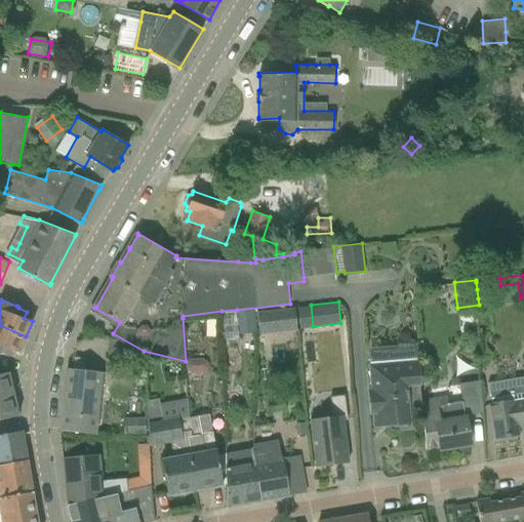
[(295,307),(282,308),(284,330),(297,329),(295,307)]
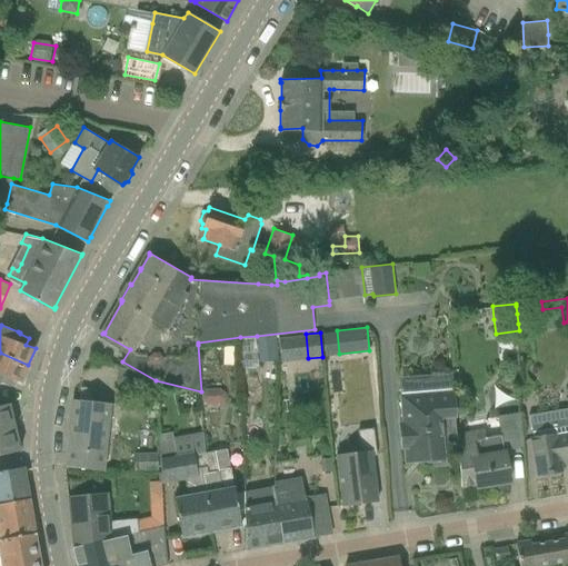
[(0,353),(0,381),(1,380),(10,385),(12,378),(21,381),(28,365),(0,353)]
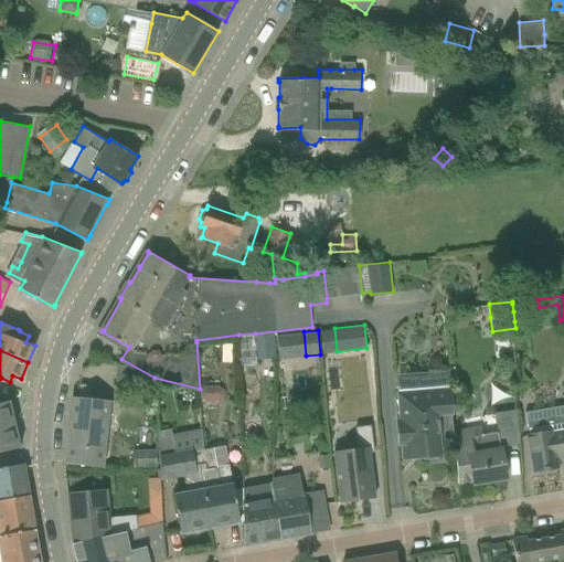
[(131,373),(117,371),(116,384),(130,386),(131,373)]
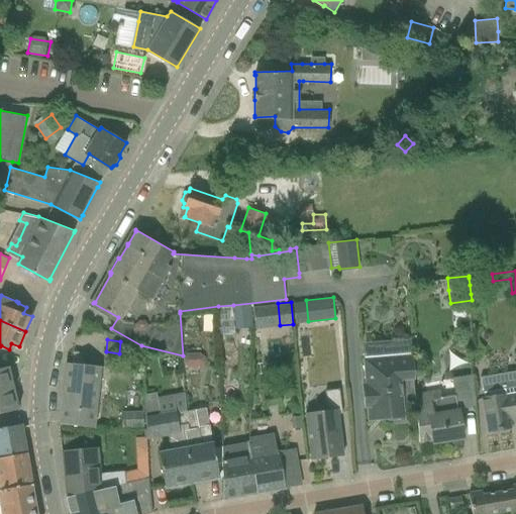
[(200,352),(188,352),(185,357),(186,362),(189,365),(200,365),(204,360),(204,355),(200,352)]
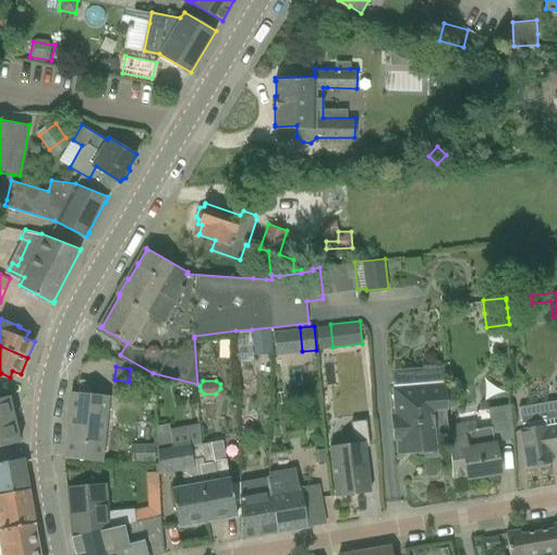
[(446,383),(442,383),(392,386),(395,413),(392,413),(395,438),(397,438),(398,451),(416,450),(420,454),(428,453),(431,449),(436,449),(435,441),(446,439),(449,439),(448,422),(447,409),(448,409),(446,383)]
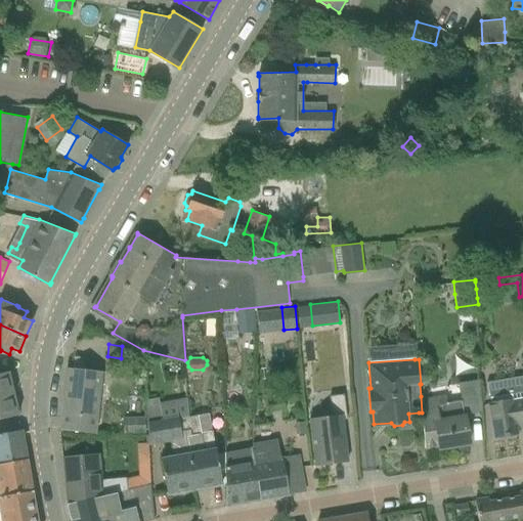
[(522,365),(522,374),(487,381),(491,401),(489,401),(495,437),(518,434),(517,425),(522,423),(522,365)]
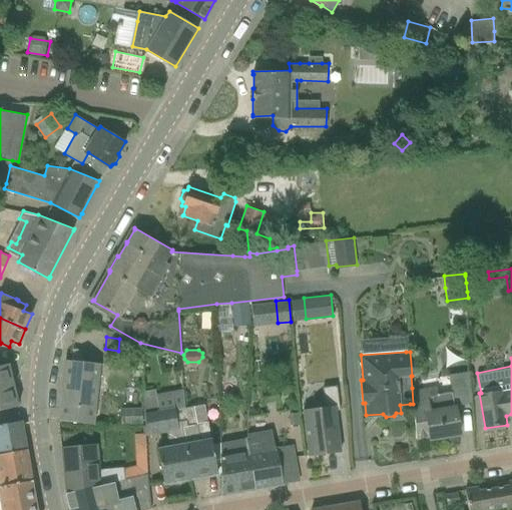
[(100,364),(66,360),(64,375),(64,378),(60,417),(59,419),(94,423),(100,364)]
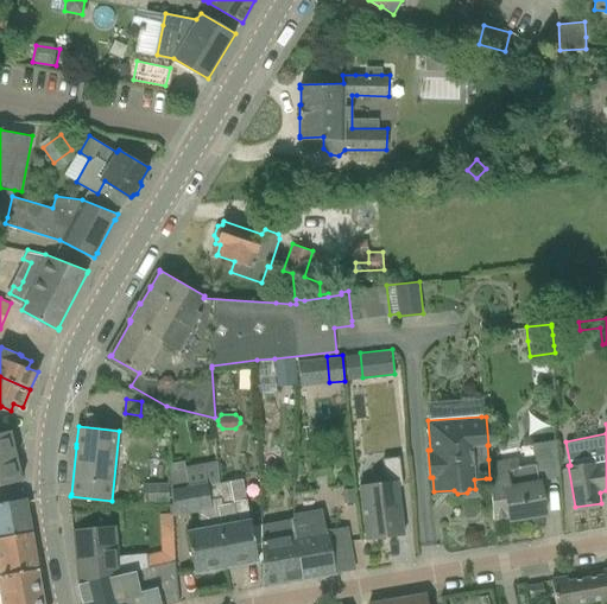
[(0,431),(0,458),(17,455),(11,430),(0,431)]
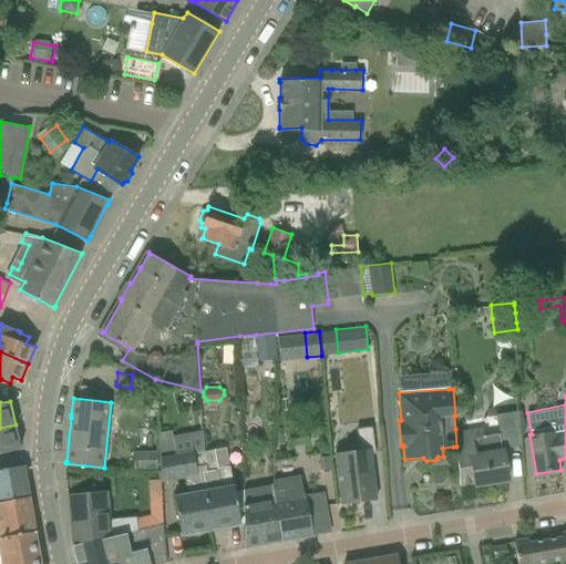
[(473,427),(455,429),(456,447),(453,447),(460,483),(475,481),(475,484),(508,479),(503,447),(522,444),(521,409),(497,413),(501,432),(474,437),(473,427)]
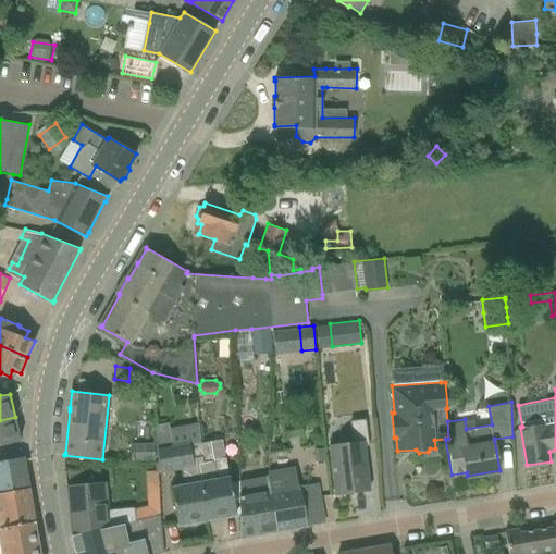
[(0,444),(21,440),(15,417),(0,420),(0,444)]
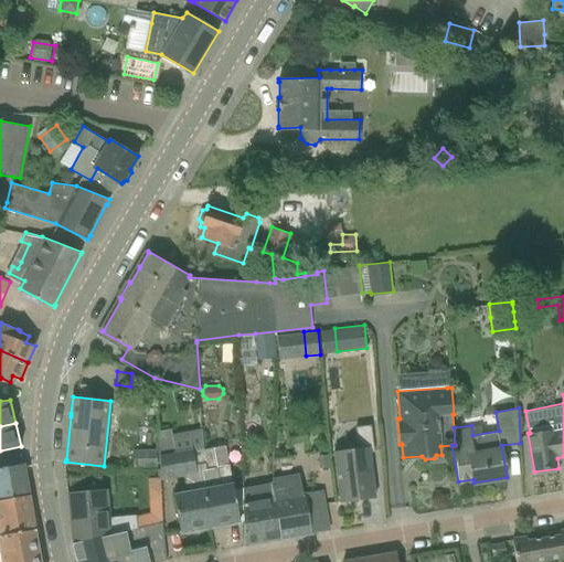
[(334,451),(340,500),(375,496),(370,451),(375,451),(371,423),(357,425),(359,448),(334,451)]
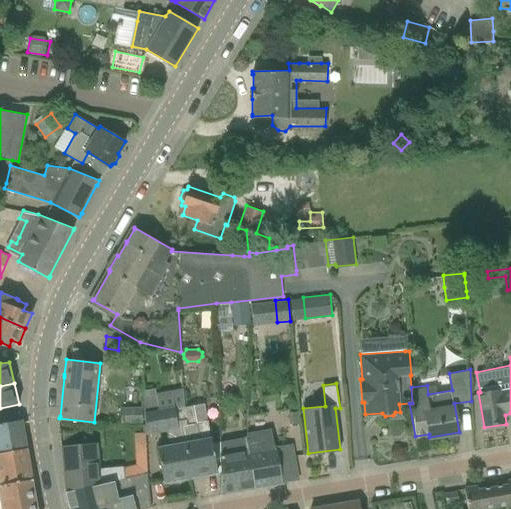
[(145,395),(144,396),(146,411),(145,412),(146,432),(167,429),(170,445),(158,447),(164,482),(168,481),(169,483),(180,481),(180,478),(191,476),(181,419),(179,407),(175,408),(171,389),(156,392),(156,387),(145,389),(145,395)]
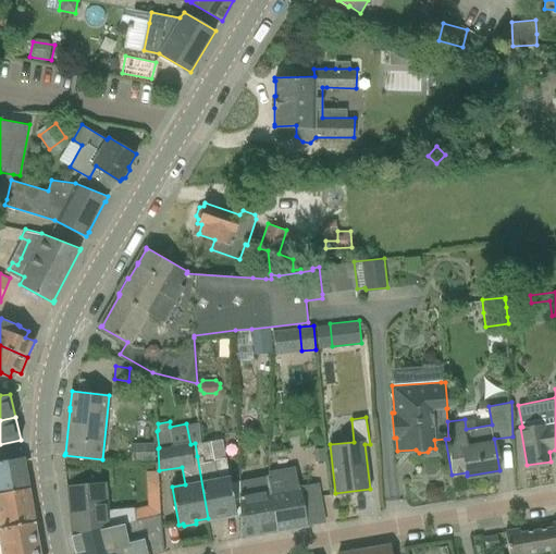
[(201,442),(195,443),(197,456),(208,518),(220,517),(220,518),(232,516),(232,514),(236,514),(233,496),(239,495),(239,480),(231,481),(230,476),(229,476),(225,458),(214,459),(213,459),(212,451),(210,451),(209,441),(201,442)]
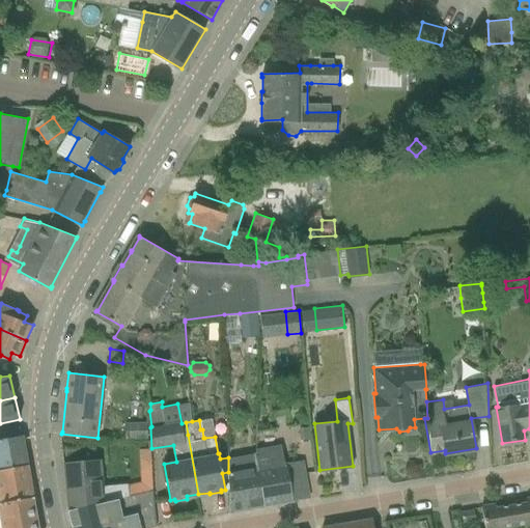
[(126,439),(148,438),(147,421),(124,422),(126,439)]
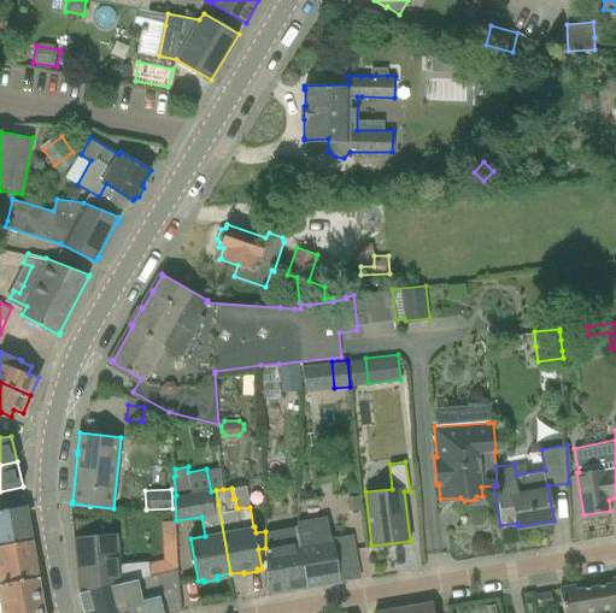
[(0,546),(33,540),(25,505),(0,508),(0,546)]
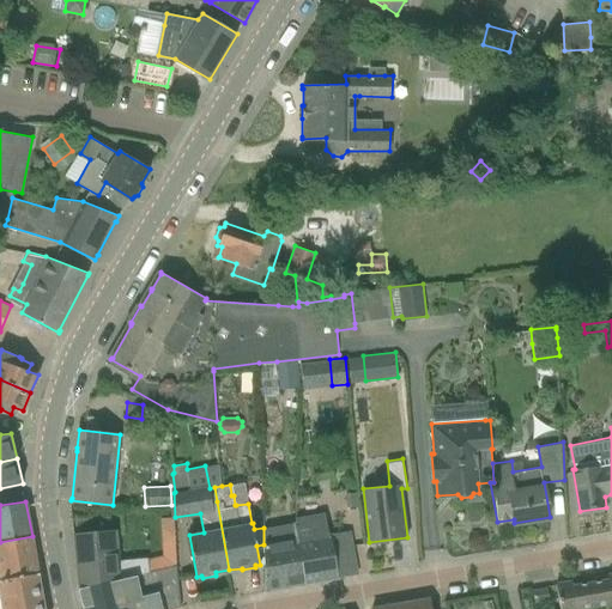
[(326,512),(296,517),(296,522),(296,539),(303,583),(335,577),(337,578),(338,577),(343,576),(338,550),(353,548),(350,530),(335,533),(328,534),(326,512)]
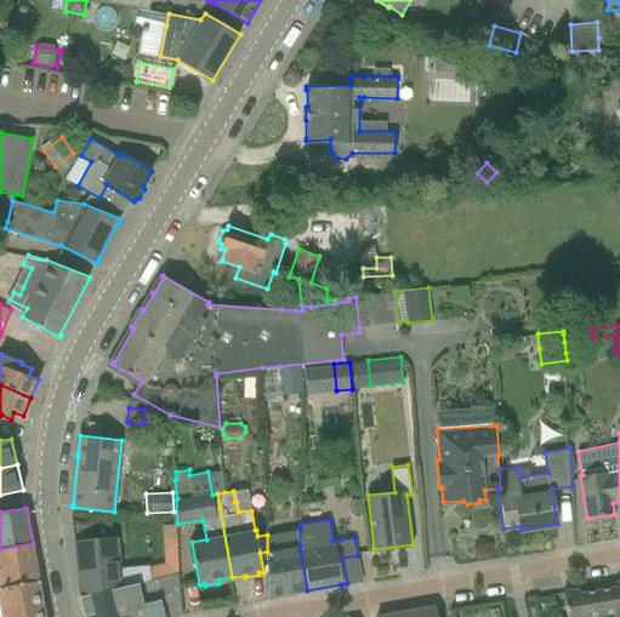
[(300,529),(267,535),(267,552),(268,598),(269,598),(271,598),(271,596),(307,590),(300,546),(300,529)]
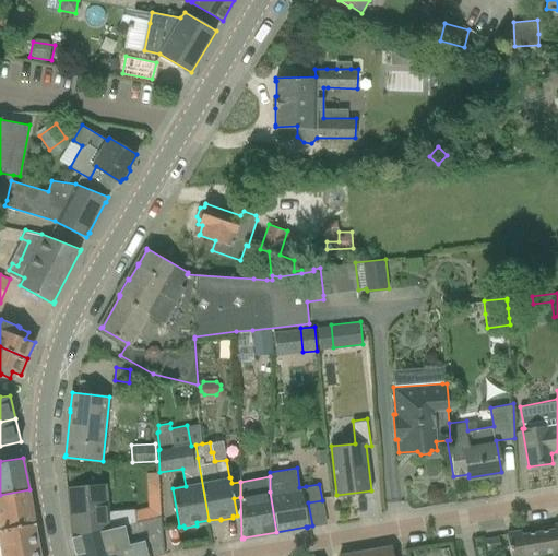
[(72,536),(144,520),(144,509),(126,510),(126,509),(108,511),(105,483),(68,486),(68,487),(68,488),(72,532),(72,536)]
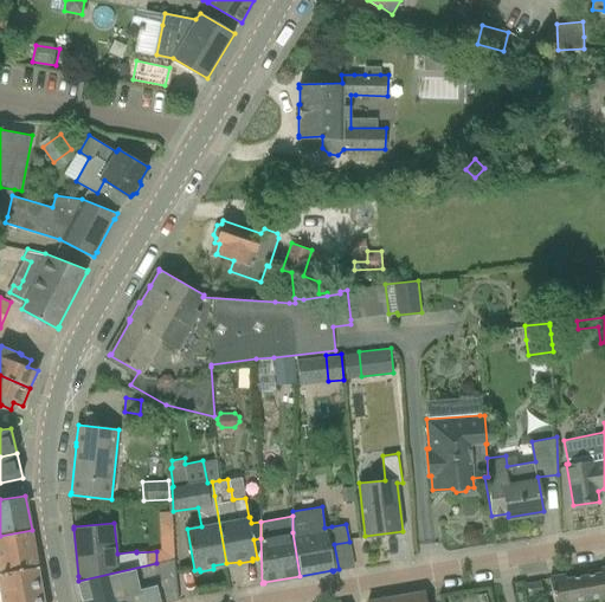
[(0,536),(0,573),(38,567),(32,530),(0,536)]
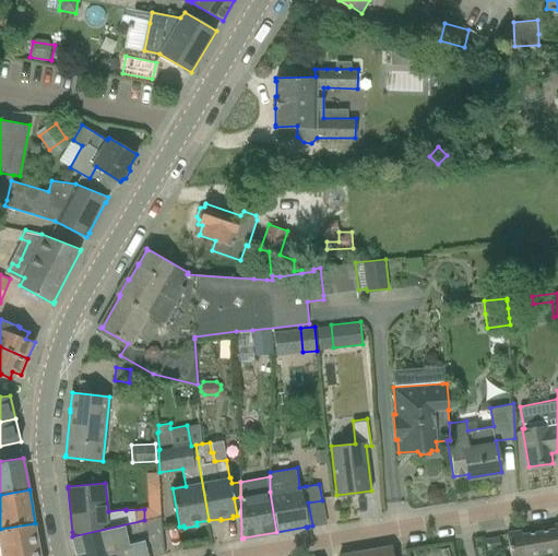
[(154,555),(165,554),(161,516),(144,520),(72,536),(72,537),(72,540),(73,539),(76,555),(154,555)]
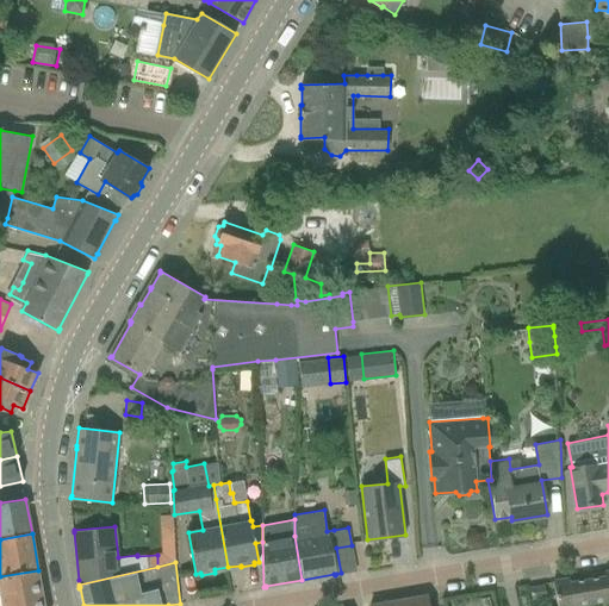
[(0,605),(44,605),(38,570),(0,576),(0,605)]
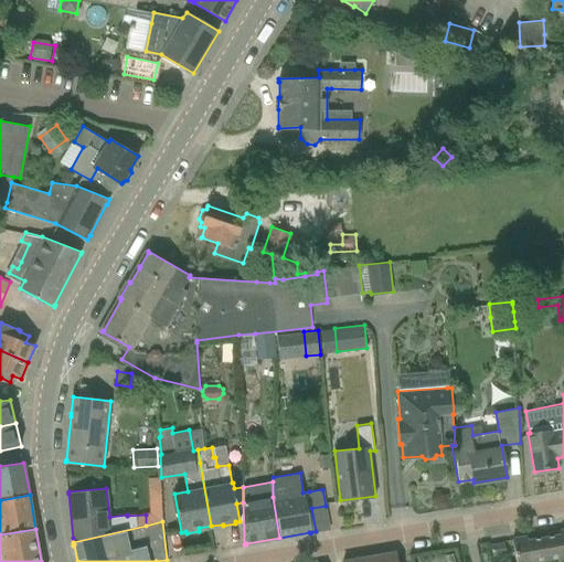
[(563,529),(561,530),(562,534),(544,537),(549,559),(563,555),(563,529)]
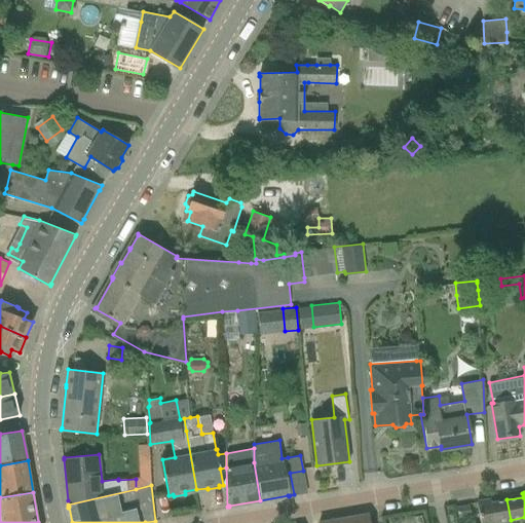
[(490,498),(478,500),(481,522),(490,522),(511,520),(507,499),(491,502),(490,498)]
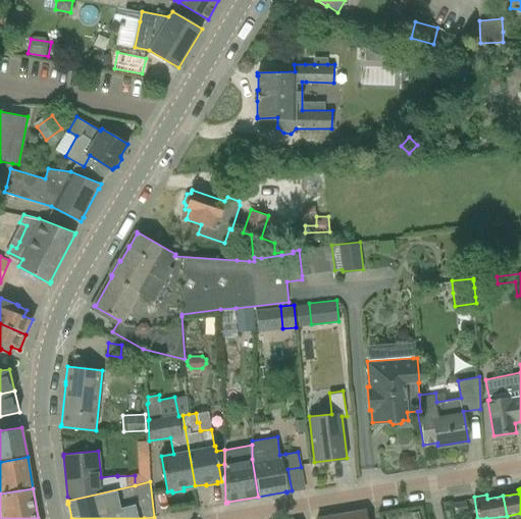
[(468,510),(466,501),(454,503),(455,512),(468,510)]
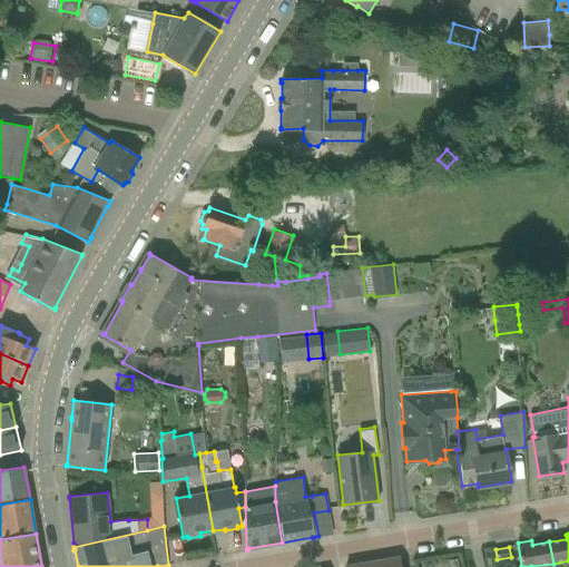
[(349,565),(346,565),(346,566),(401,566),(400,560),(399,556),(396,556),(396,557),(349,565)]
